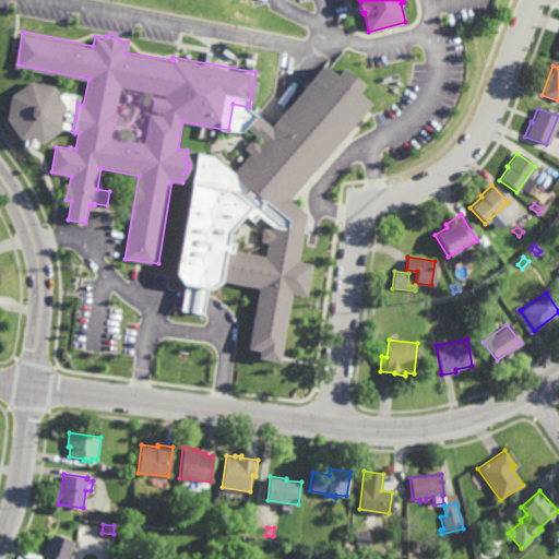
[(67,558),(40,558),(43,554),(40,554),(48,531),(73,538),(67,558)]
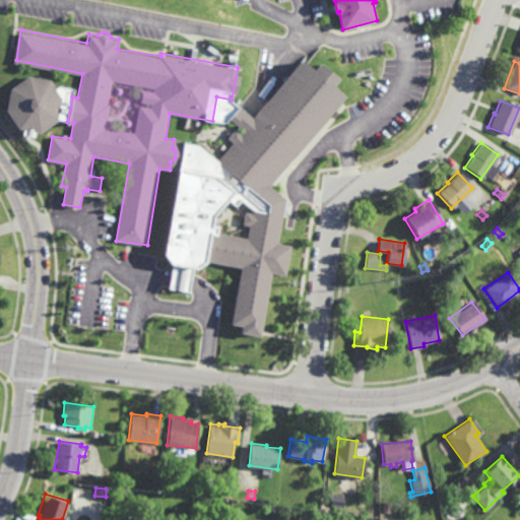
[(455,515),(451,514),(449,511),(450,507),(452,505),(457,505),(459,508),(458,513),(455,515)]
